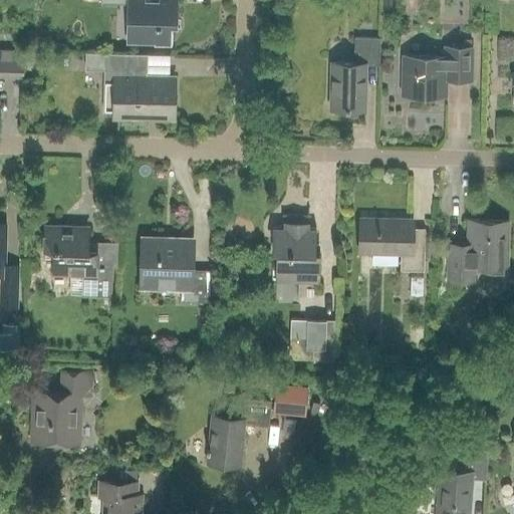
[(177,26),(177,0),(159,0),(160,1),(146,1),(145,0),(102,0),(103,1),(132,2),(131,41),(172,42),(173,26),(177,26)]
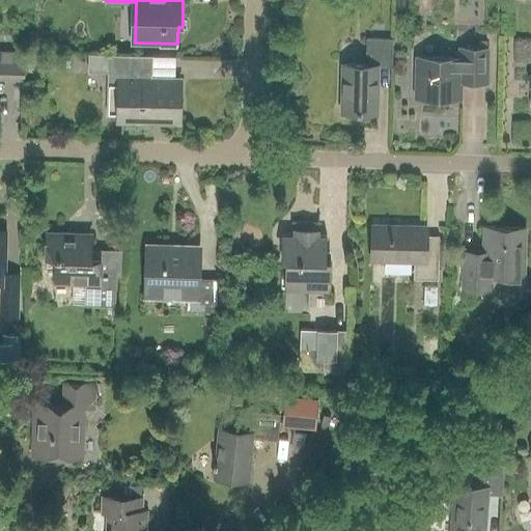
[(393,67),(393,39),(367,38),(366,65),(343,65),(342,111),(378,112),(379,67),(393,67)]
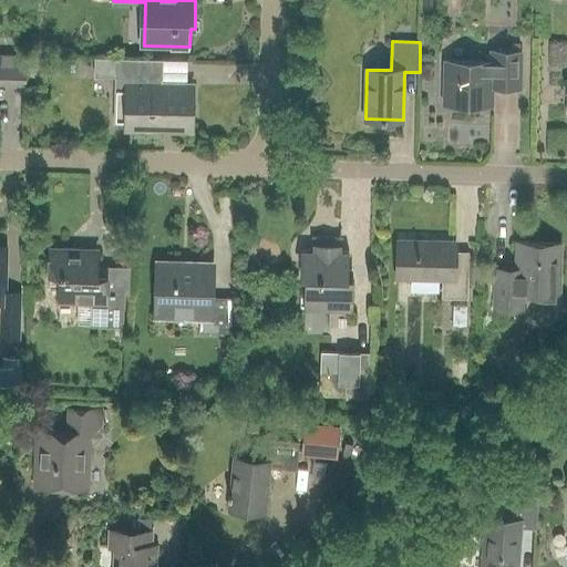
[(521,88),(522,52),(492,52),(492,63),(446,62),(445,104),(492,105),(492,88),(521,88)]
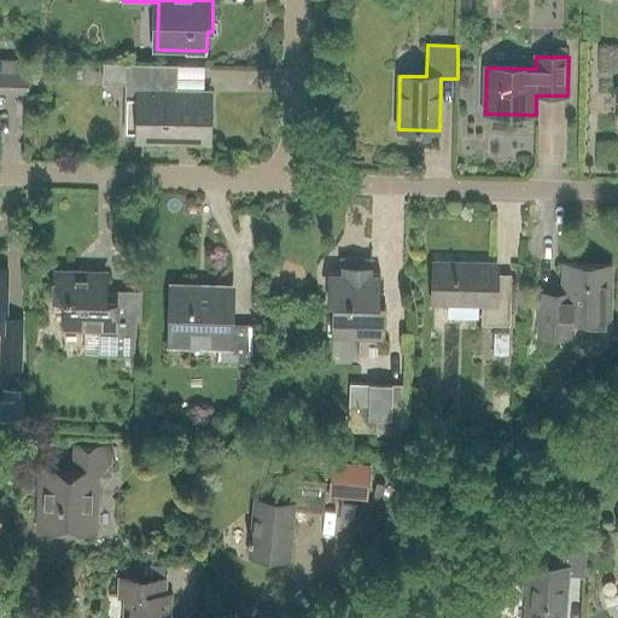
[(0,92),(29,93),(30,60),(0,59),(0,92)]
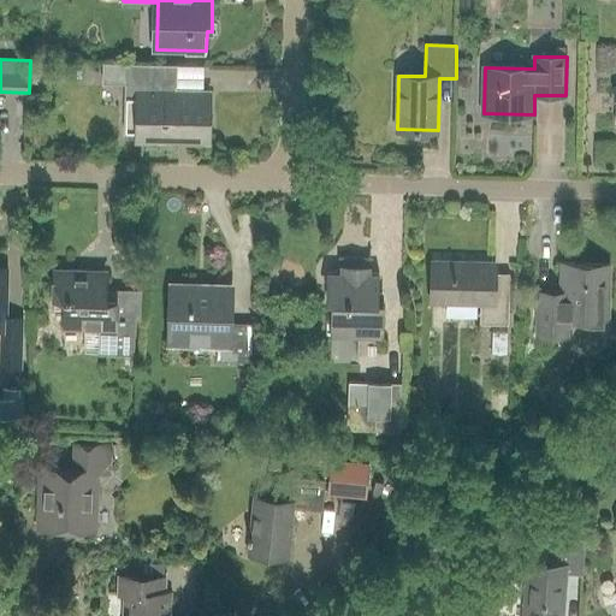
[(176,66),(106,65),(106,83),(143,82),(144,90),(141,90),(138,99),(130,98),(130,134),(138,135),(142,142),(209,146),(209,93),(178,92),(176,66)]
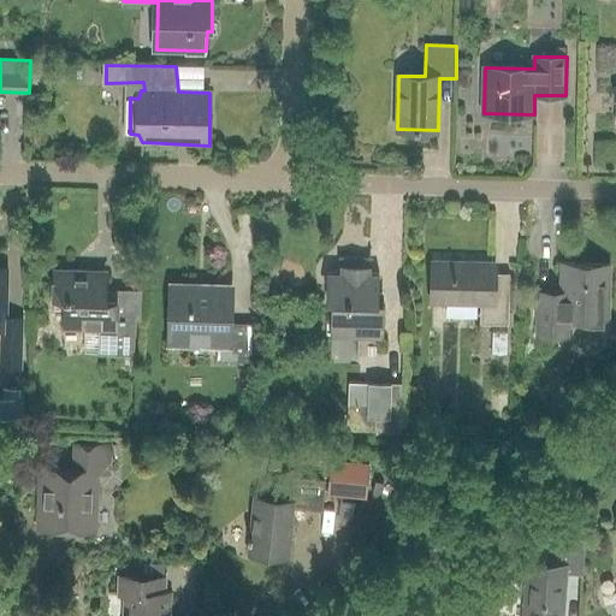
[(384,338),(384,302),(379,301),(379,273),(371,272),(371,259),(342,258),(341,272),(327,271),(326,290),(332,290),(331,337),(384,338)]
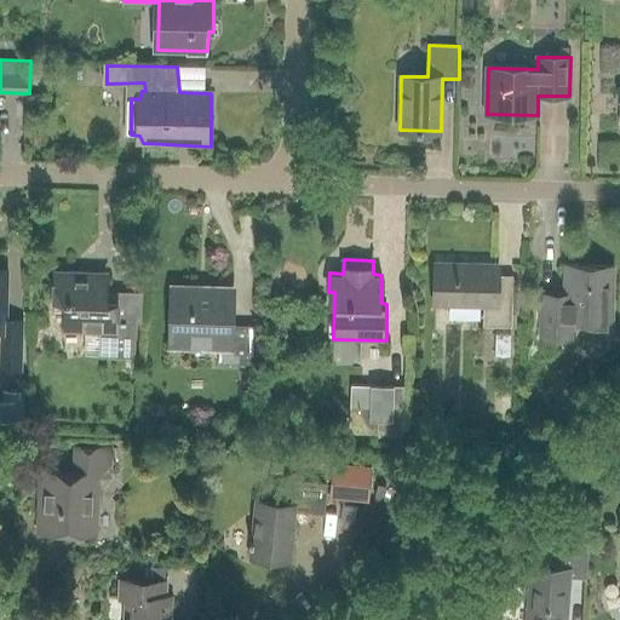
[(512,326),(514,275),(497,275),(497,263),(438,262),(437,304),(484,305),(483,326),(512,326)]
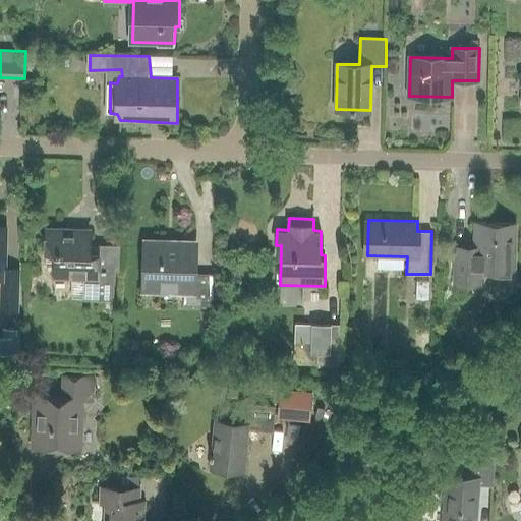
[(515,271),(516,224),(475,223),(474,247),(456,246),(455,284),(481,284),(481,270),(515,271)]
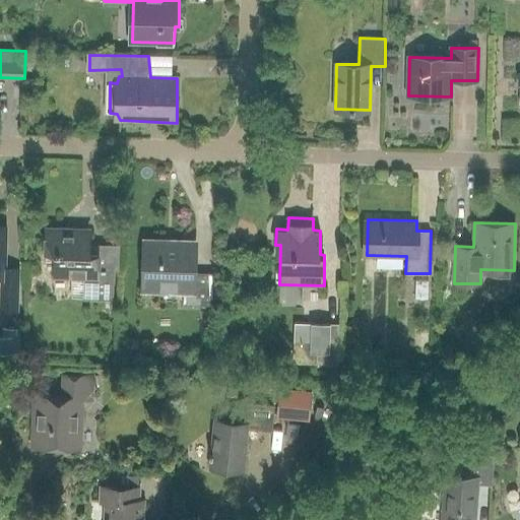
[(18,310),(19,269),(6,268),(7,226),(0,225),(0,278),(2,278),(1,310),(18,310)]
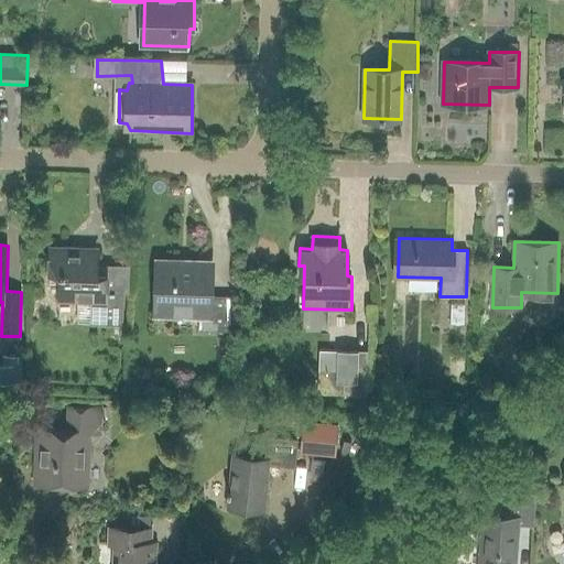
[(122,325),(123,289),(107,289),(107,274),(97,274),(98,252),(80,251),(82,248),(51,247),(50,273),(61,274),(60,300),(91,301),(90,325),(122,325)]
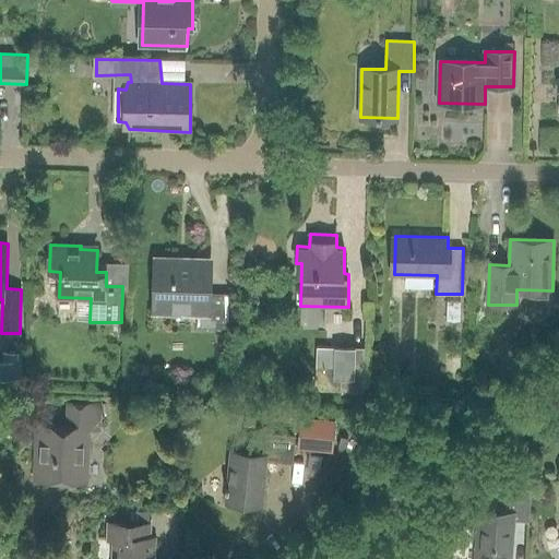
[(229,329),(230,294),(207,293),(209,262),(157,261),(157,264),(154,264),(154,285),(156,285),(156,309),(198,310),(197,328),(229,329)]
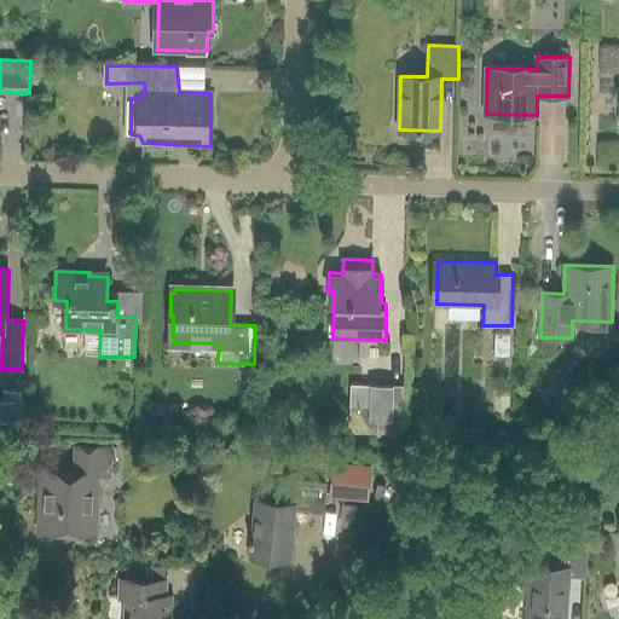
[(496,334),(495,356),(510,356),(510,334),(496,334)]
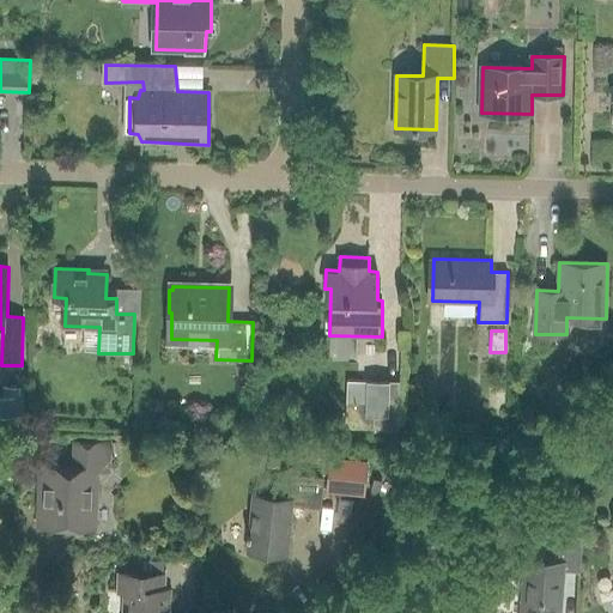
[(399,428),(400,382),(366,381),(366,414),(372,414),(372,428),(399,428)]
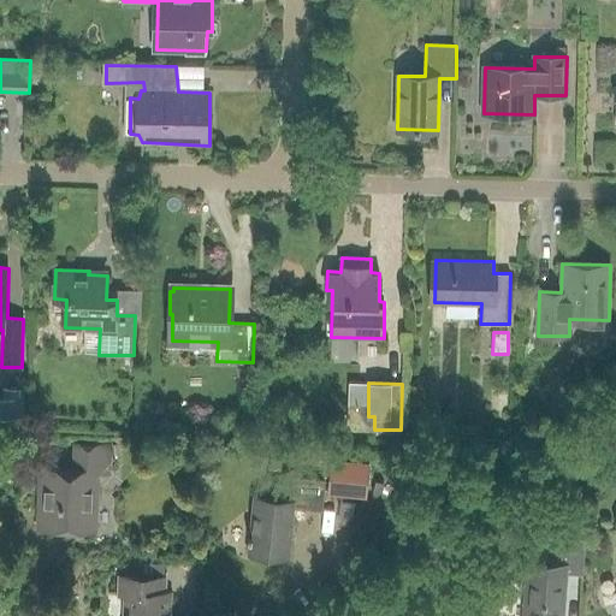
[(0,425),(24,426),(25,388),(4,388),(3,397),(0,396),(0,425)]
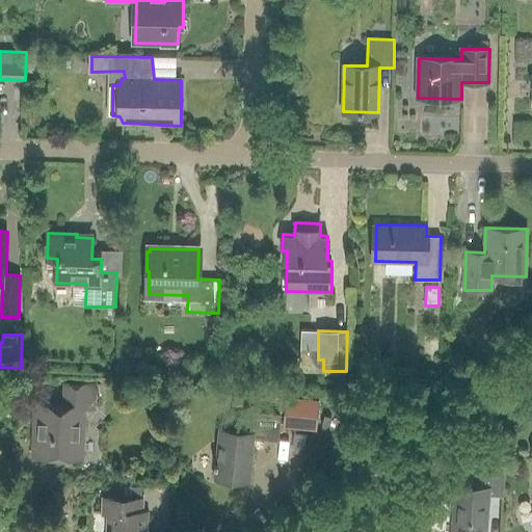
[(94,408),(95,386),(65,383),(64,406),(35,404),(35,423),(42,423),(41,455),(82,456),(84,407),(94,408)]
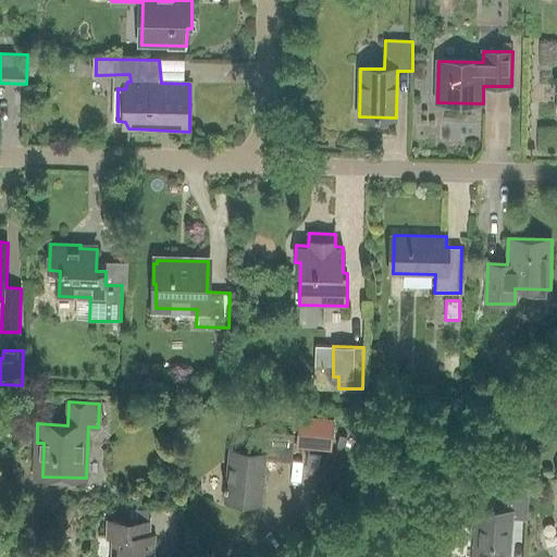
[(332,449),(334,419),(298,417),(296,447),(332,449)]
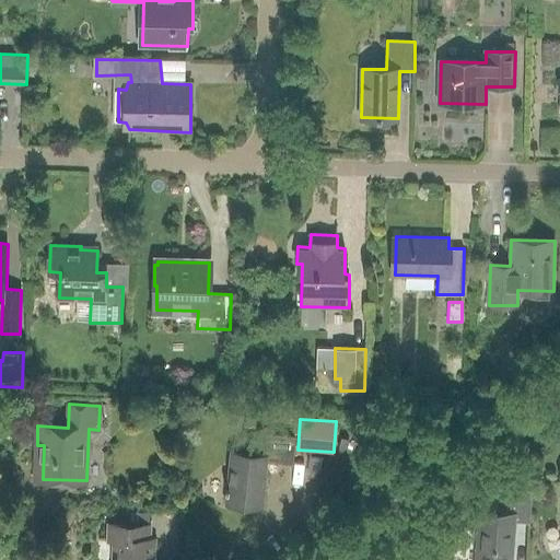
[(292,464),(295,436),(259,432),(257,457),(232,454),(228,500),(261,503),(266,461),(292,464)]
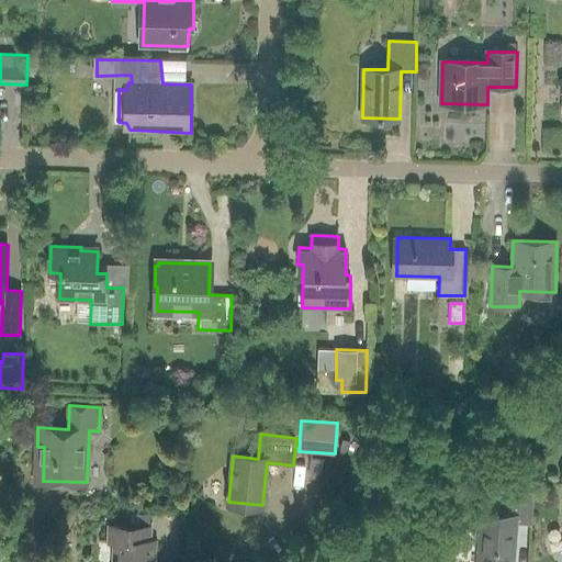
[(531,525),(535,493),(507,491),(505,517),(482,516),(478,561),(513,561),(516,524),(531,525)]
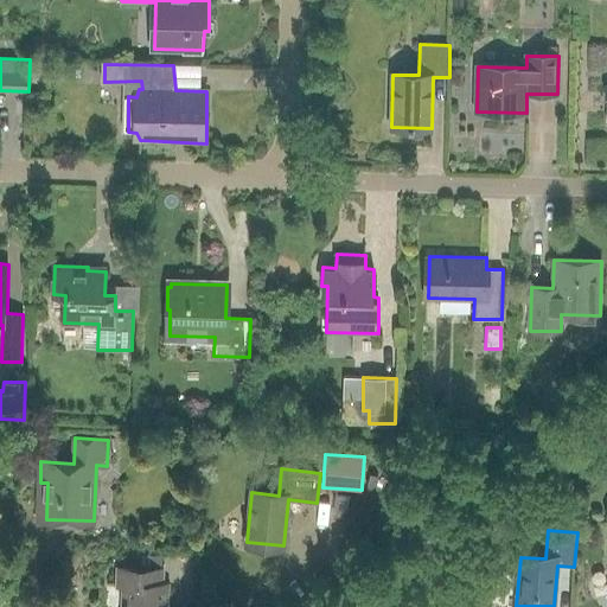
[(166,606),(167,585),(161,585),(161,569),(120,568),(119,585),(127,586),(126,606),(166,606)]
